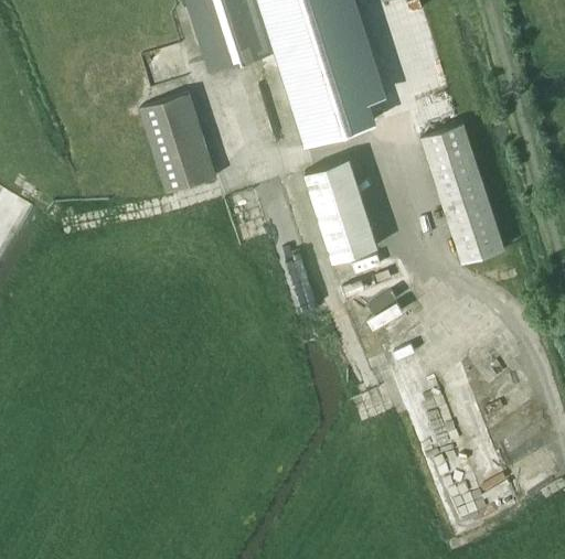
[(183,0),(209,75),(276,54),(305,147),(374,125),(368,101),(384,96),(353,0),(183,0)]
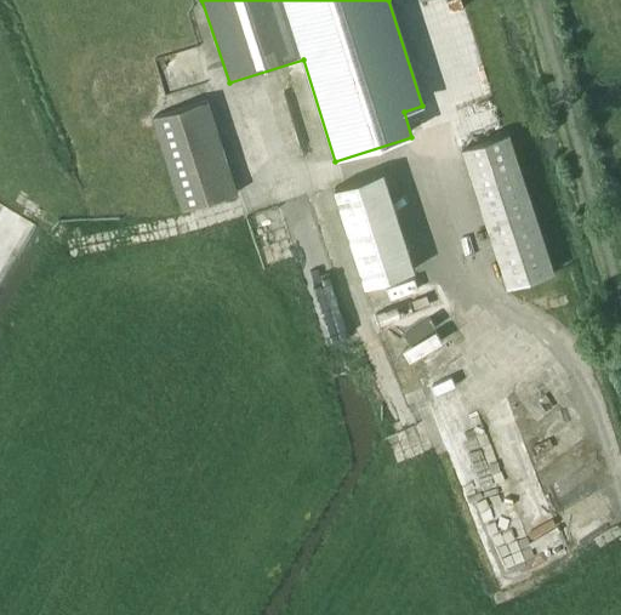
[(419,0),(421,6),(439,0),(444,0),(449,16),(460,12),(456,0),(419,0)]
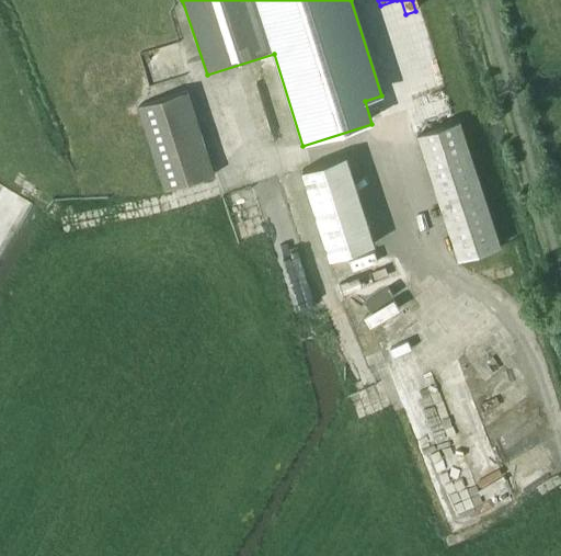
[(164,196),(213,181),(187,99),(138,113),(164,196)]
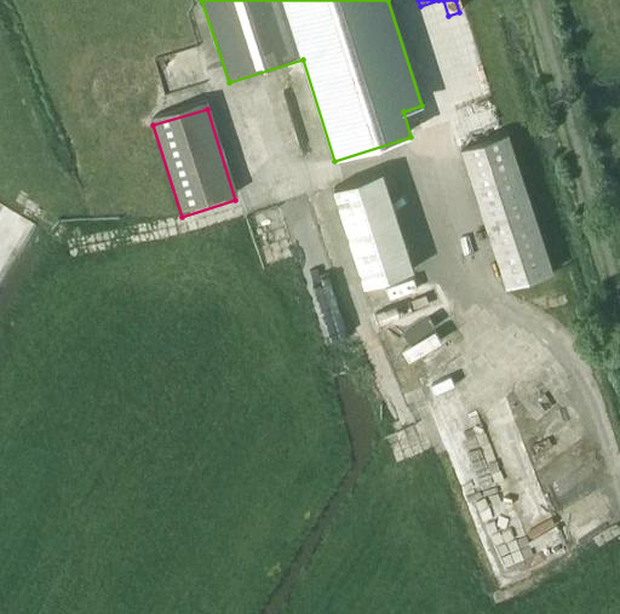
[(506,292),(554,277),(507,138),(461,154),(506,292)]
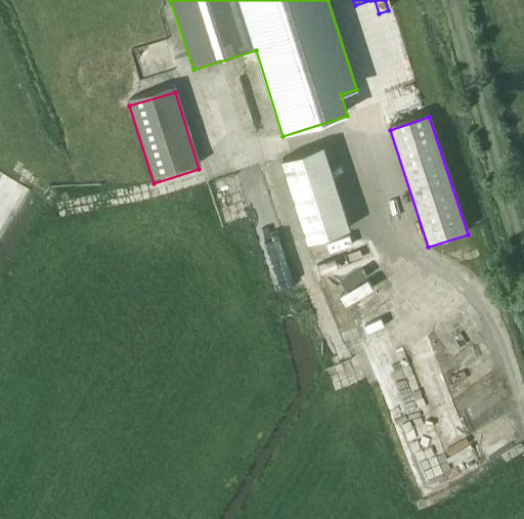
[(282,163),(309,246),(350,232),(324,149),(282,163)]
